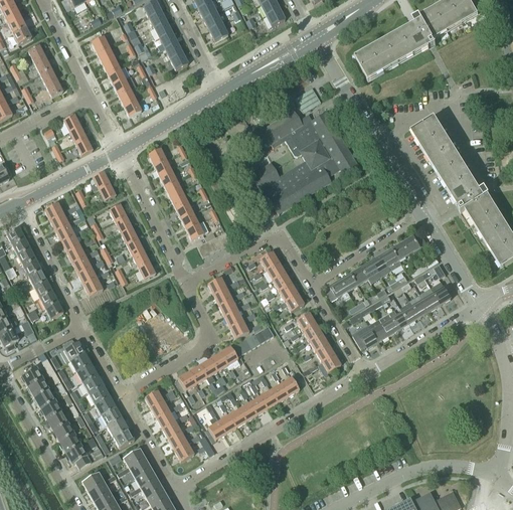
[(0,6),(2,11),(15,5),(12,0),(0,0),(0,6)]
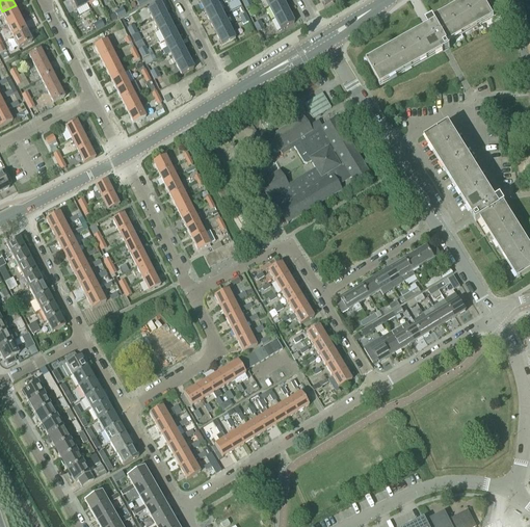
[(159,0),(149,5),(154,17),(167,10),(162,0),(159,0)]
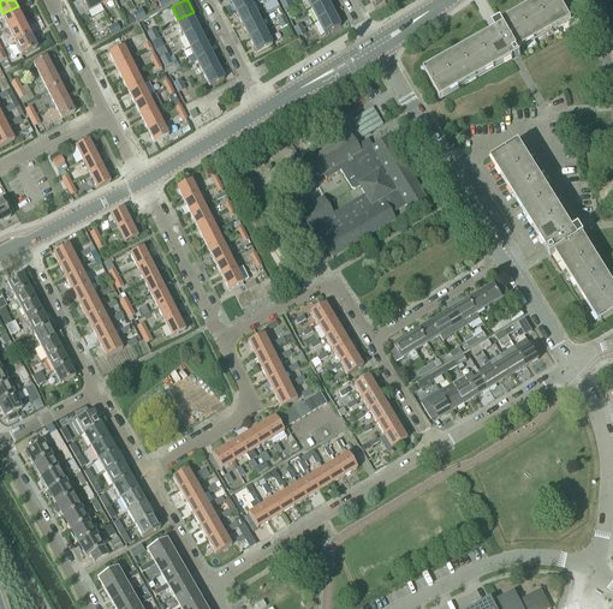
[(254,0),(238,7),(245,22),(260,13),(257,7),(261,5),(259,0),(254,0)]
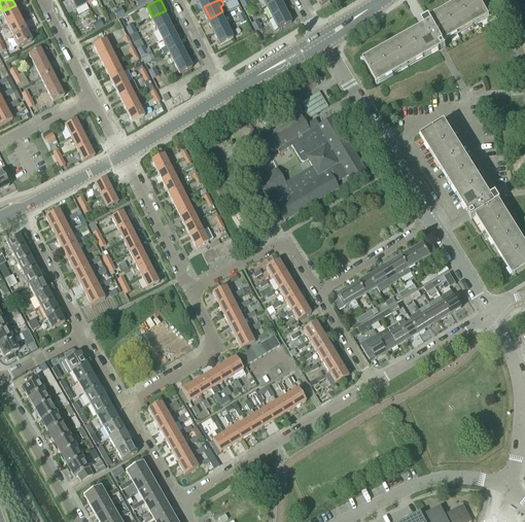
[(276,0),(268,4),(272,10),(274,14),(274,15),(287,8),(283,0),(276,0)]
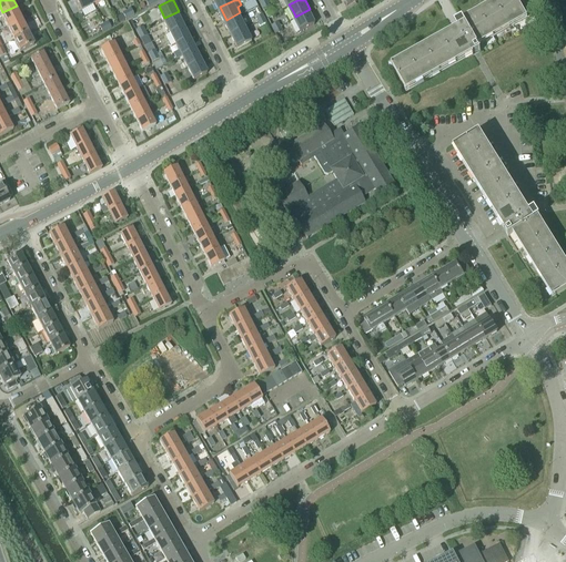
[(460,24),(394,62),(395,65),(407,87),(467,53),(474,49),(473,47),(475,46),(476,48),(477,49),(481,47),(482,48),(482,47),(478,40),(527,12),(528,16),(537,10),(532,0),(492,0),(464,16),(456,20),(460,24)]
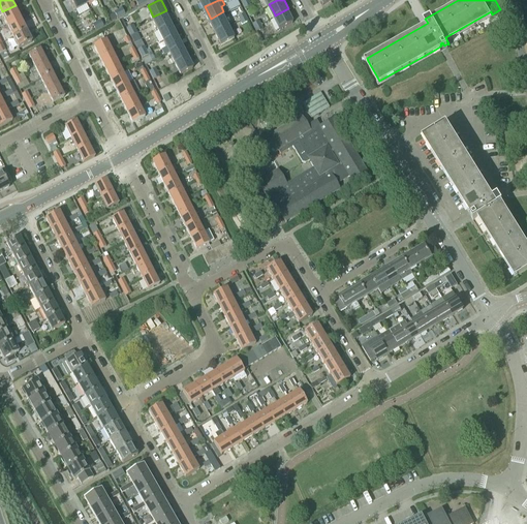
[(8,23),(22,17),(16,5),(2,11),(8,23)]
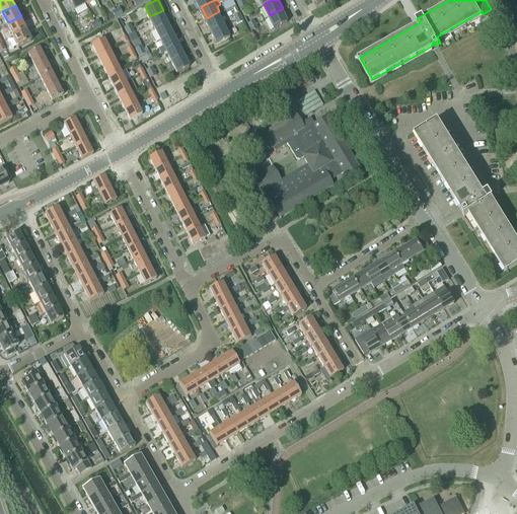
[(283,8),(270,15),(275,25),(289,19),(283,8)]
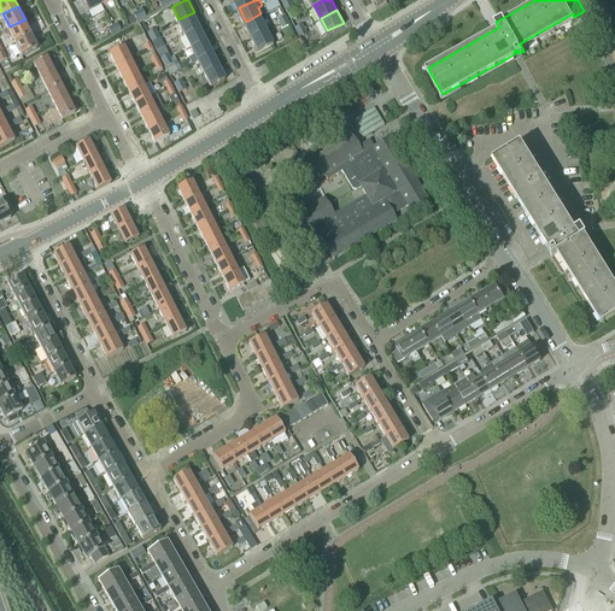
[(186,33),(200,24),(194,12),(179,19),(186,33)]
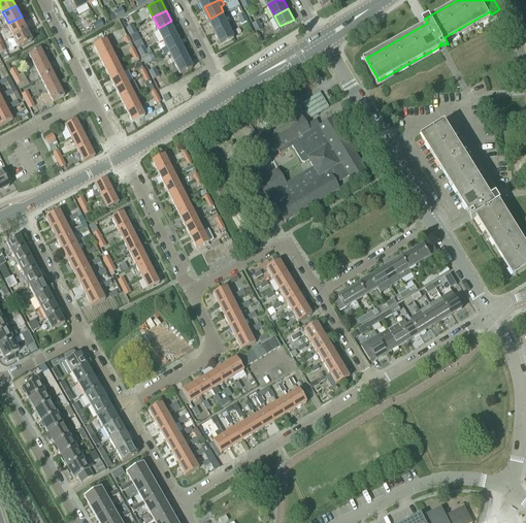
[(216,30),(229,23),(223,11),(210,19),(216,30)]
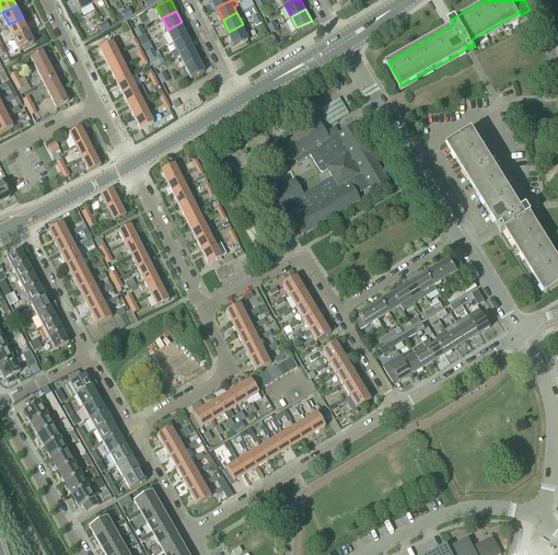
[(14,36),(28,30),(23,18),(9,24),(14,36)]
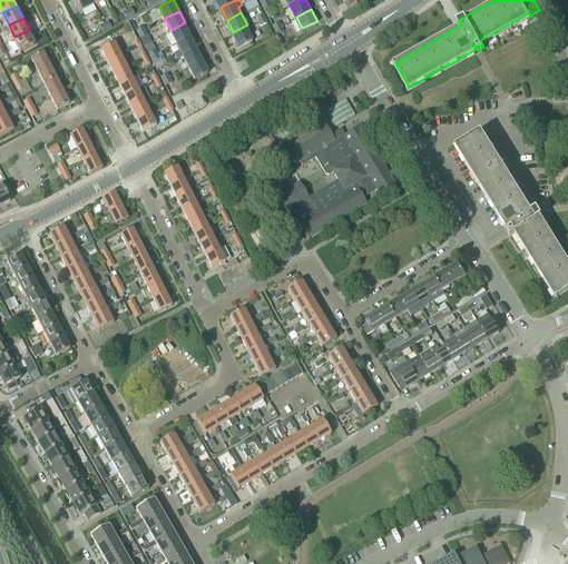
[(185,22),(172,30),(177,41),(192,35),(185,22)]
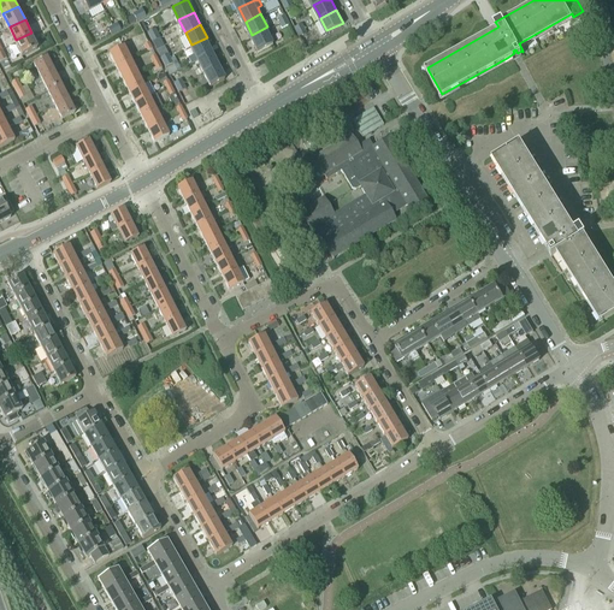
[(259,48),(275,41),(267,27),(252,35),(259,48)]
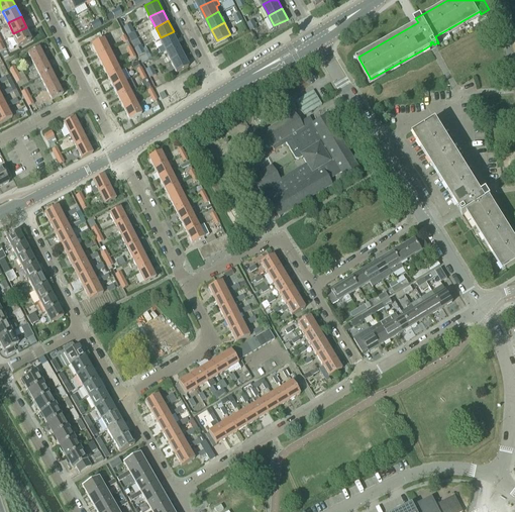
[(139,35),(137,33),(133,24),(127,28),(129,31),(128,31),(132,38),(139,35)]
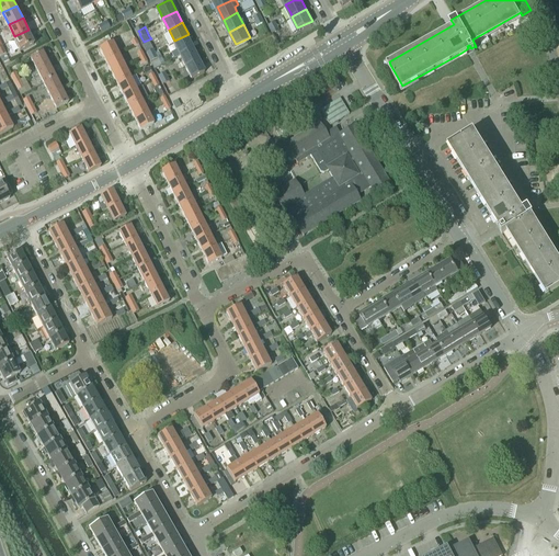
[(21,48),(35,42),(29,30),(14,36),(21,48)]
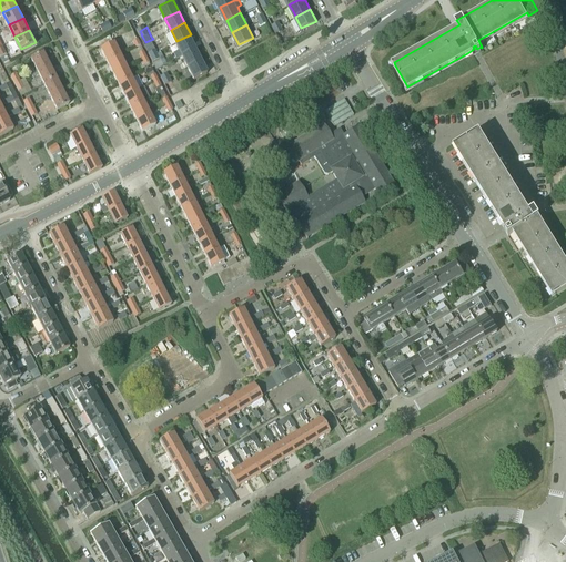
[(183,53),(196,46),(191,34),(177,41),(183,53)]
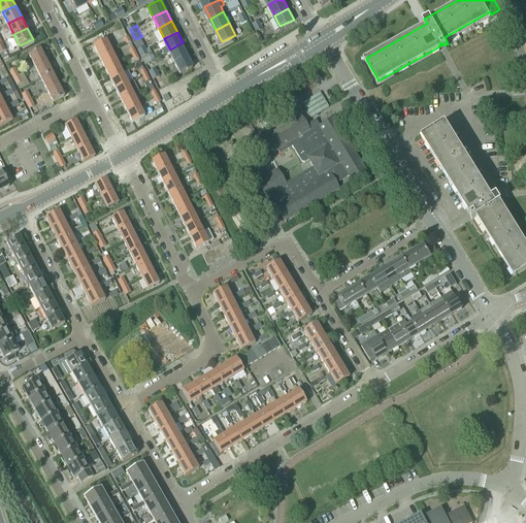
[(141,51),(148,47),(142,36),(135,39),(138,46),(139,46),(141,51)]
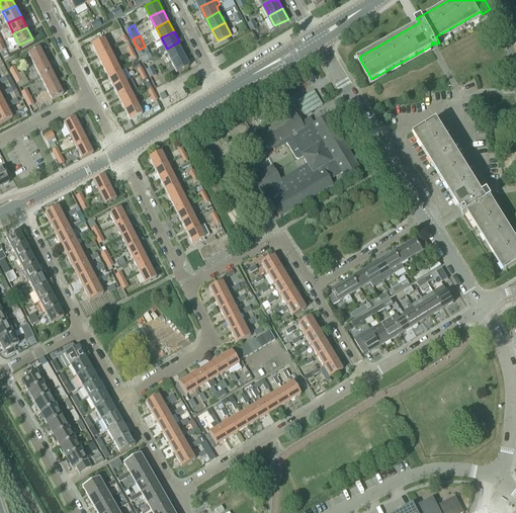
[(104,36),(93,43),(98,53),(110,47),(104,36)]
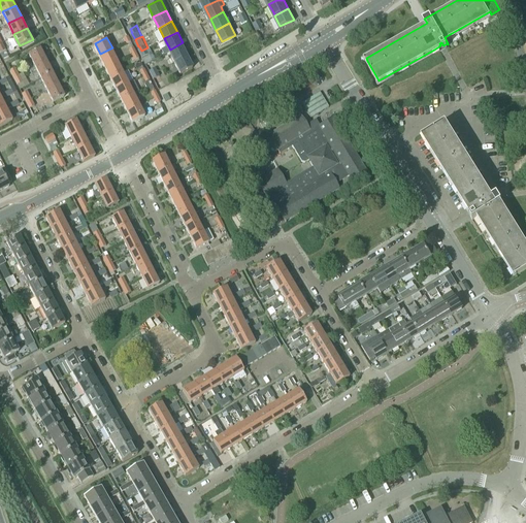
[(183,42),(170,50),(175,60),(189,54),(183,42)]
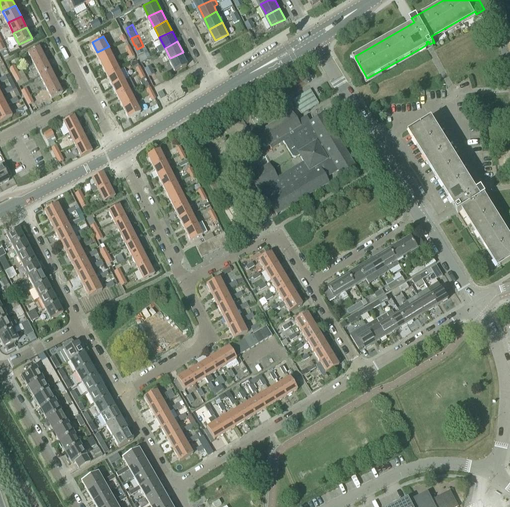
[(35,62),(45,56),(40,45),(29,50),(35,62)]
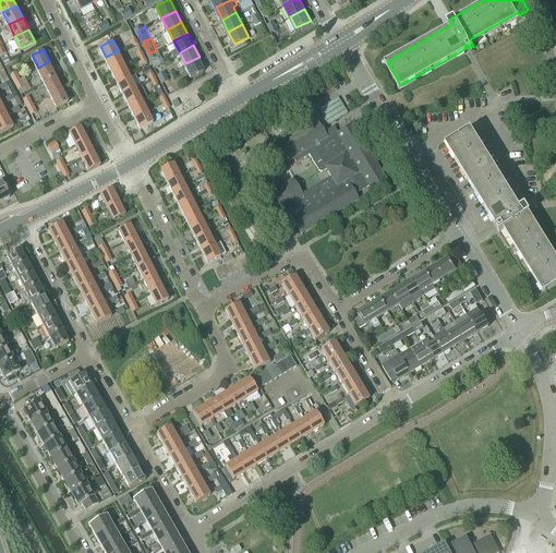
[(119,50),(106,57),(112,69),(124,62),(119,50)]
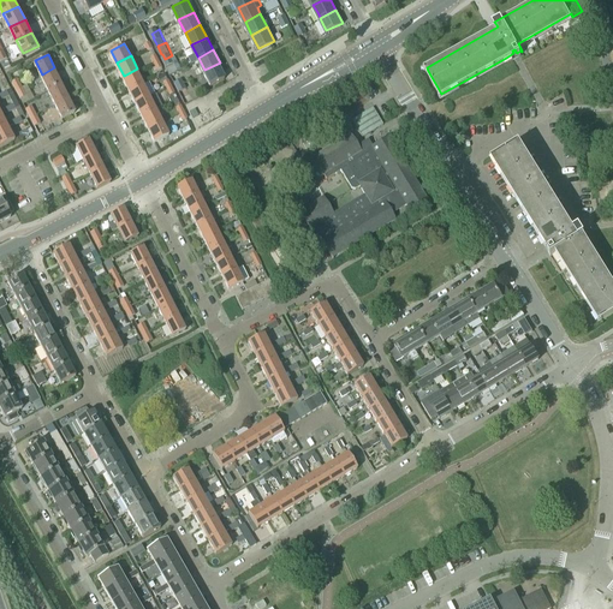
[(171,72),(178,67),(173,59),(174,59),(172,55),(165,59),(166,63),(171,72)]
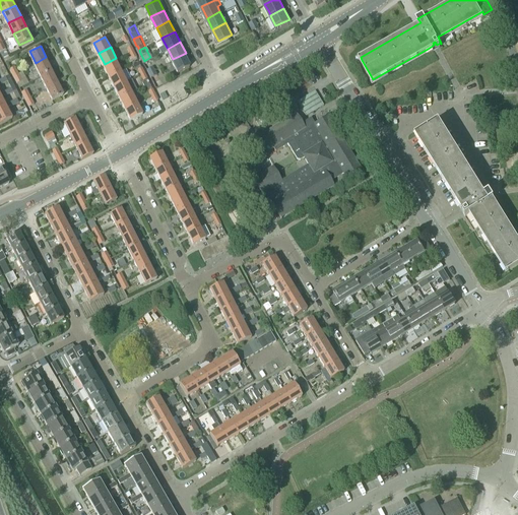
[(186,53),(173,59),(179,70),(191,64),(186,53)]
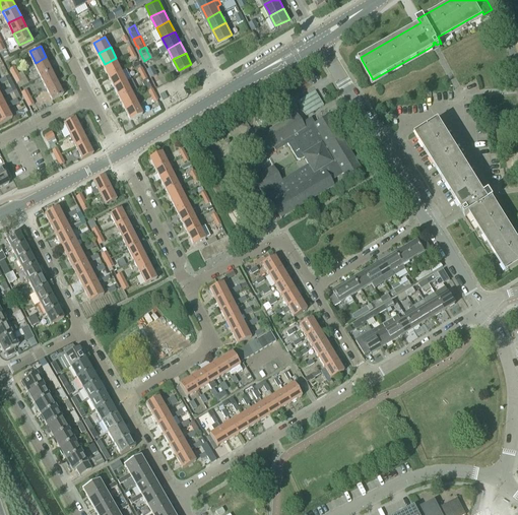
[(42,74),(52,69),(46,57),(36,63),(42,74)]
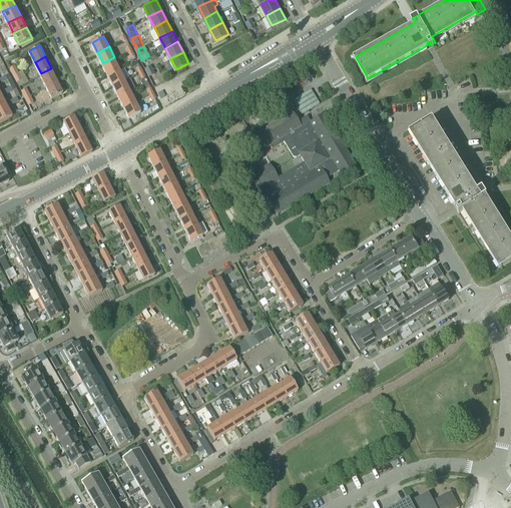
[(108,74),(120,68),(114,57),(103,63),(108,74)]
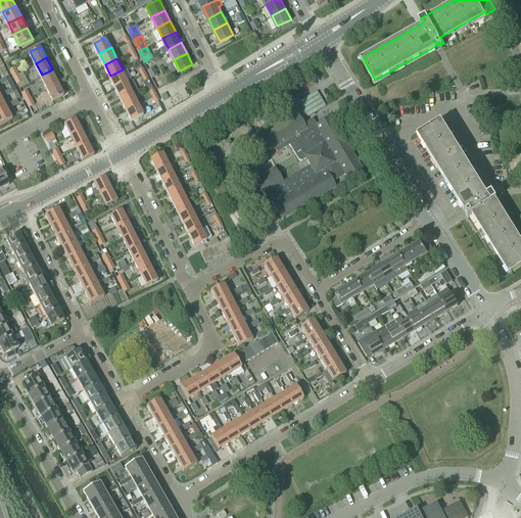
[(15,74),(20,72),(16,63),(11,66),(15,74)]
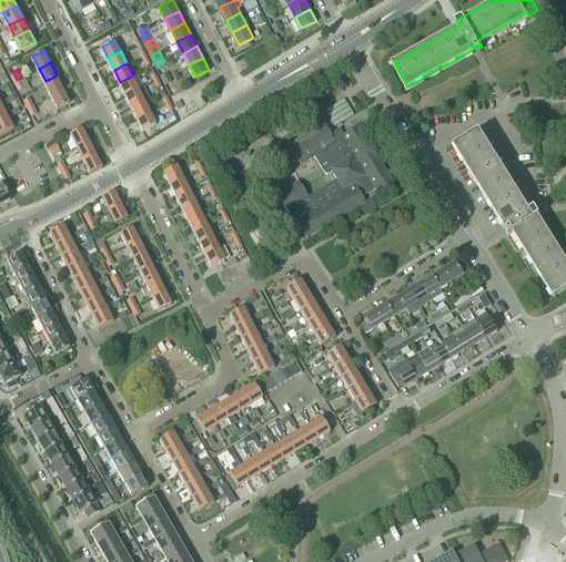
[(52,94),(63,88),(57,75),(46,81),(52,94)]
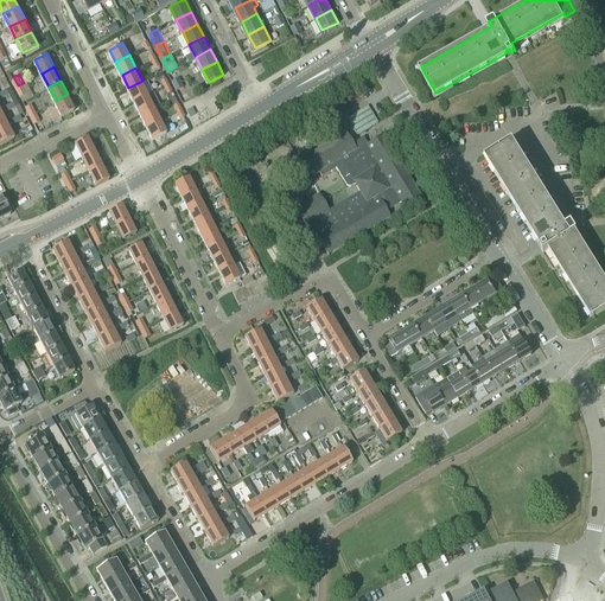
[(135,100),(148,93),(142,81),(128,88),(135,100)]
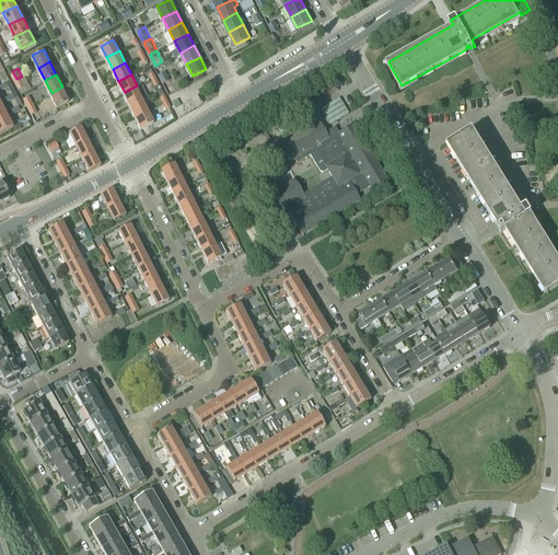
[(158,76),(153,78),(155,83),(155,82),(157,84),(155,85),(158,90),(163,87),(160,81),(160,80),(158,76)]
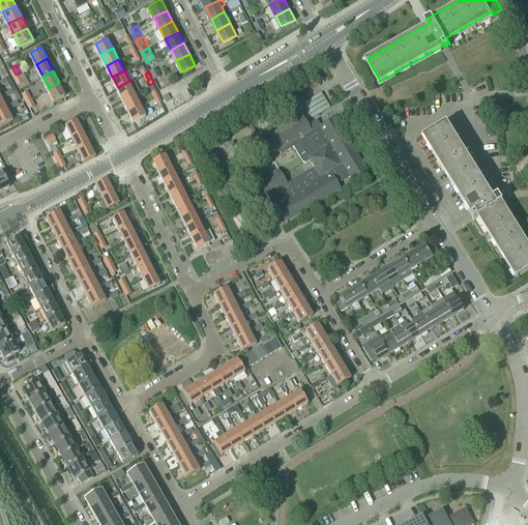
[(19,82),(24,79),(21,73),(16,75),(19,82)]
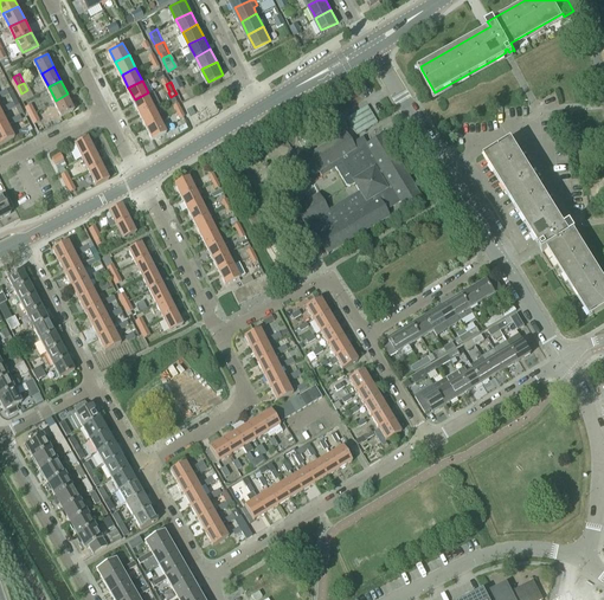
[(0,90),(2,95),(11,90),(14,89),(12,84),(8,85),(0,89),(0,90)]
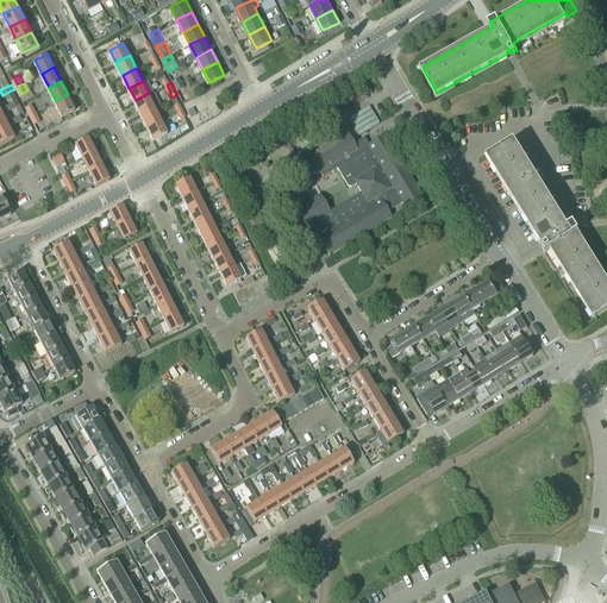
[(11,90),(14,99),(6,104),(8,107),(17,104),(20,101),(14,89),(11,90)]
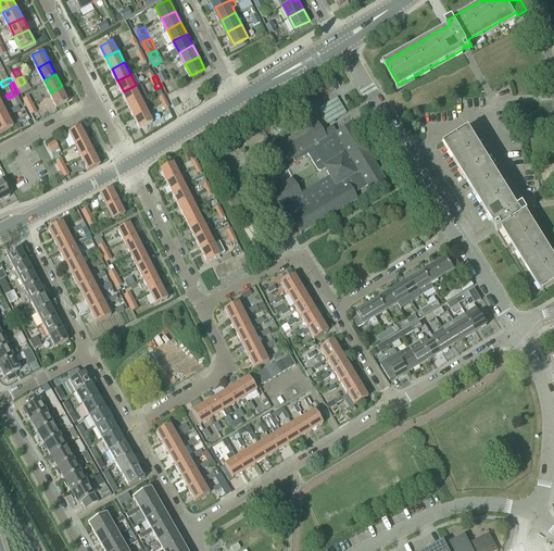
[(141,97),(138,90),(136,85),(124,91),(129,103),(141,97)]
